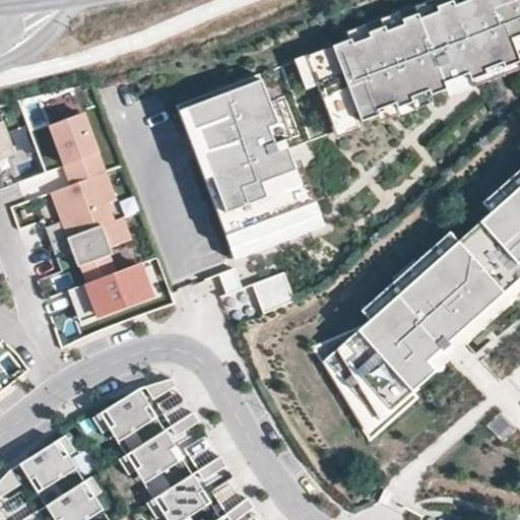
[(519,0),(446,0),(186,102),(241,244),(314,215),(288,148),(519,57),(519,0)]
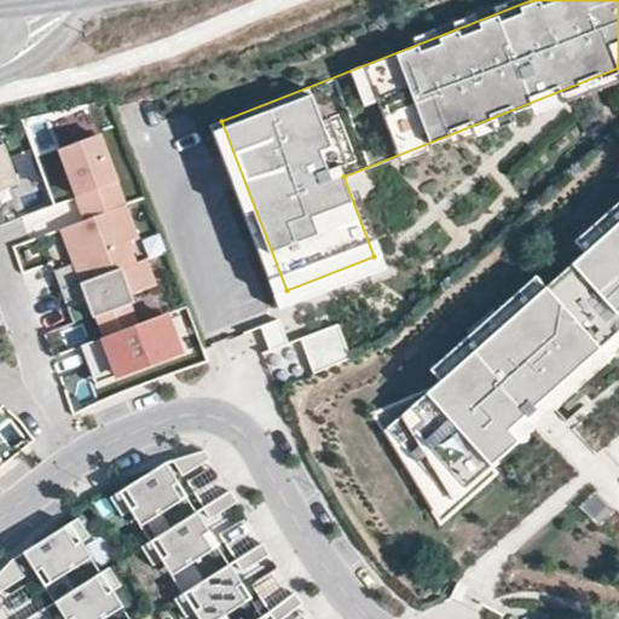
[(58,150),(84,220),(123,206),(97,136),(58,150)]
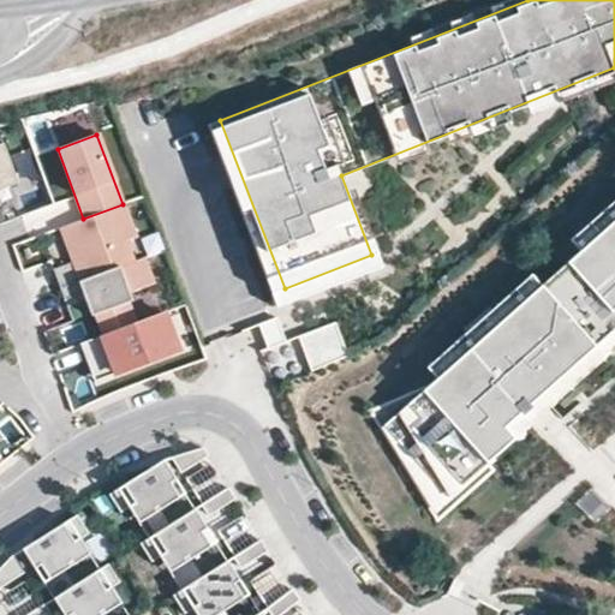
[(4,143),(0,144),(0,190),(18,184),(4,143)]
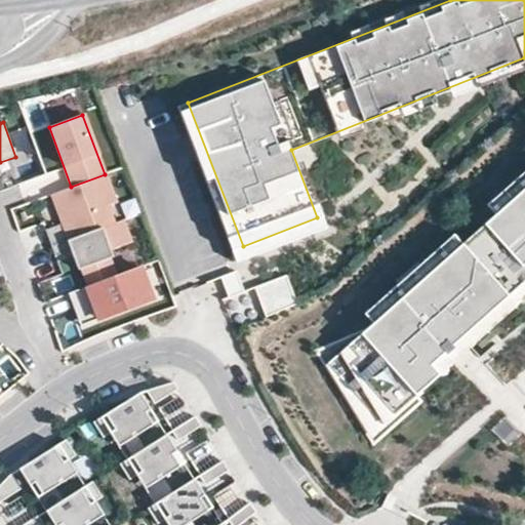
[(361,334),(319,353),(374,444),(420,403),(416,398),(524,298),(524,172),(487,207),(494,215),(461,244),(454,236),(365,315),(373,323),(361,334)]
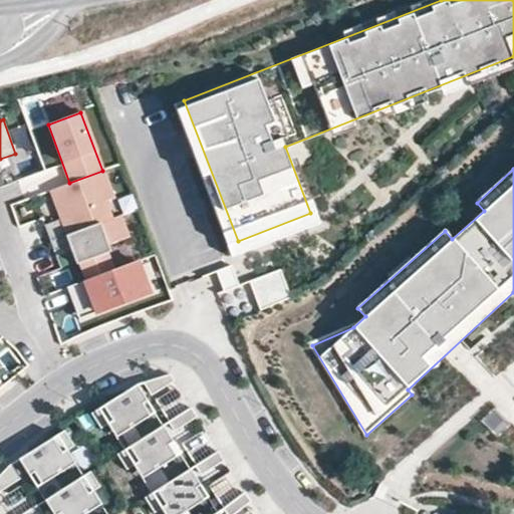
[(51,242),(110,219),(104,203),(112,200),(102,171),(69,183),(52,190),(63,219),(44,225),(51,242)]
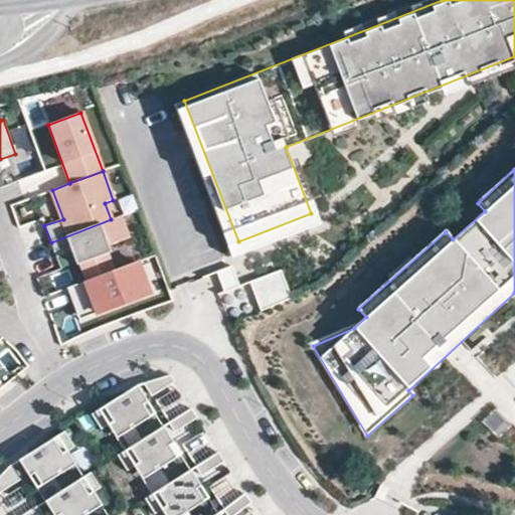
[(111,219),(51,242),(54,251),(69,245),(76,266),(81,264),(89,281),(113,272),(107,254),(111,252),(109,246),(128,238),(120,216),(111,219)]
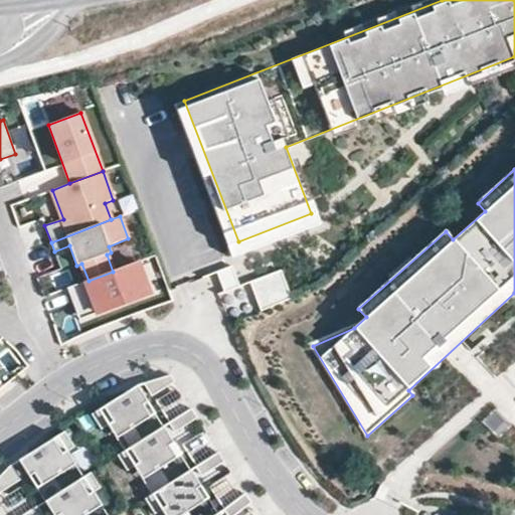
[(89,281),(67,288),(79,320),(149,294),(137,263),(113,272),(89,281)]
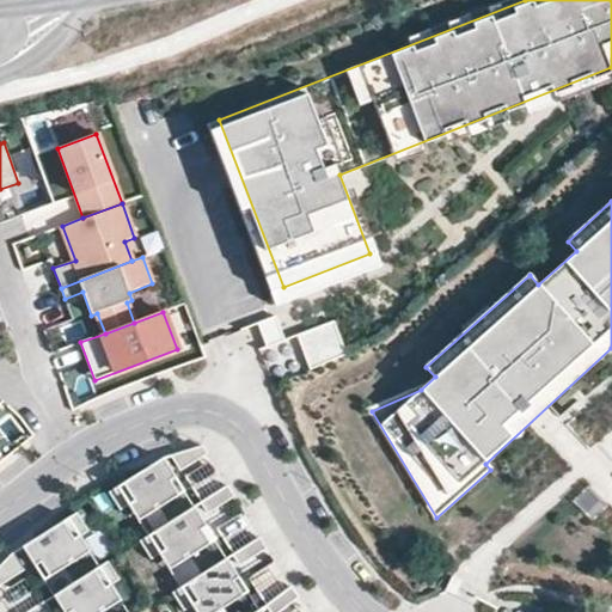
[(332,319),(298,335),(311,367),(347,353),(332,319)]
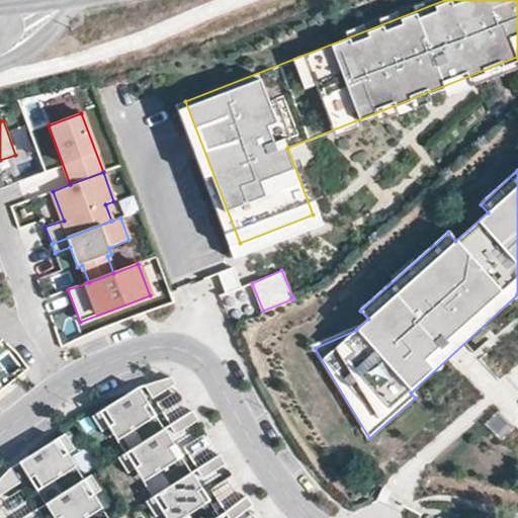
[(171,377),(164,379),(169,387),(175,383),(171,377)]
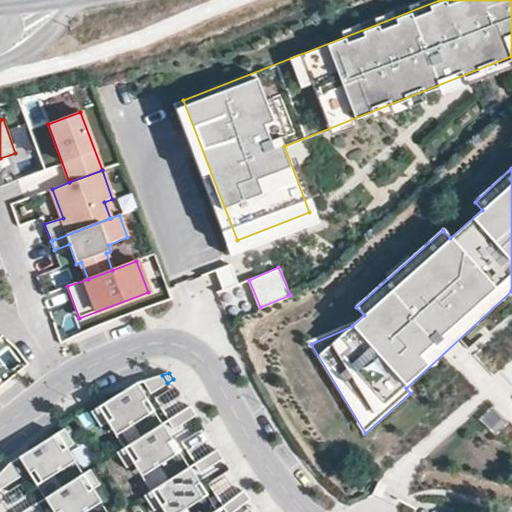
[(162,375),(143,381),(150,391),(167,383),(162,375)]
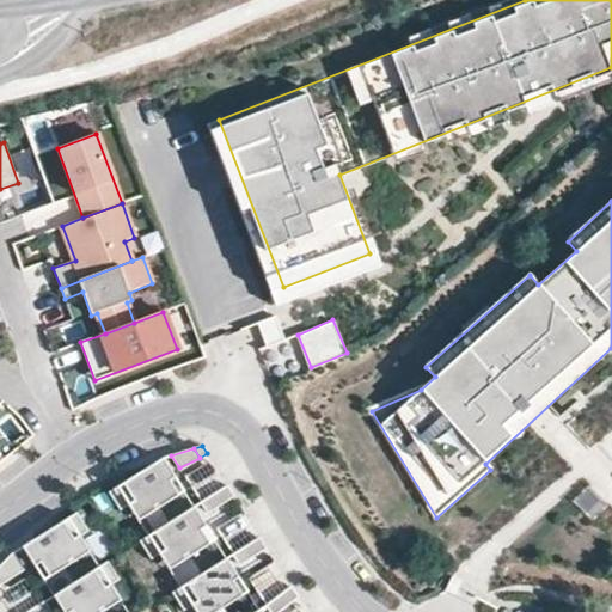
[(158,461),(109,493),(120,510),(134,501),(144,516),(178,494),(158,461)]
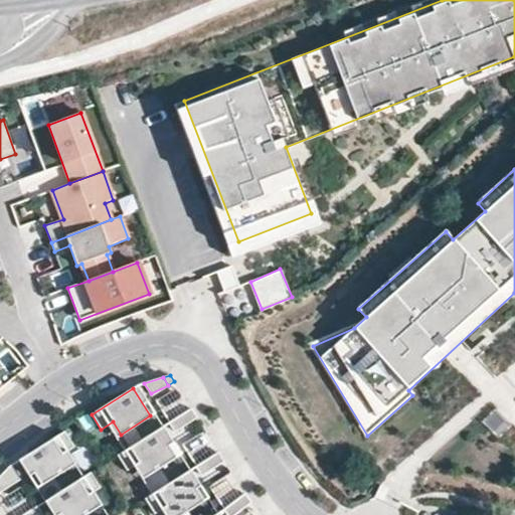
[(191,408),(185,412),(191,420),(197,417),(191,408)]
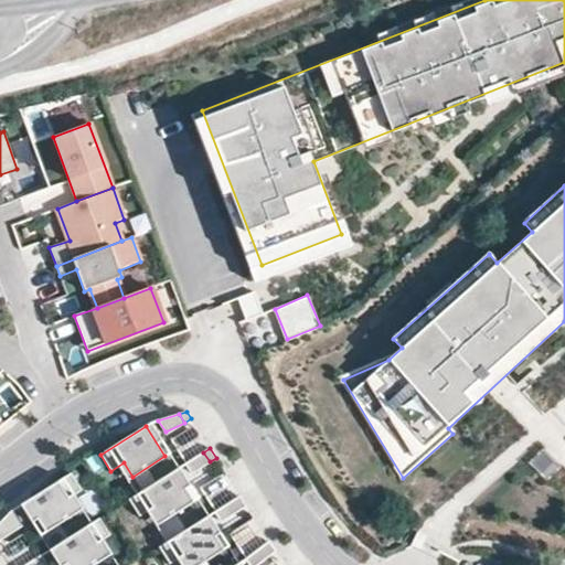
[(203,452),(185,464),(191,472),(210,461),(203,452)]
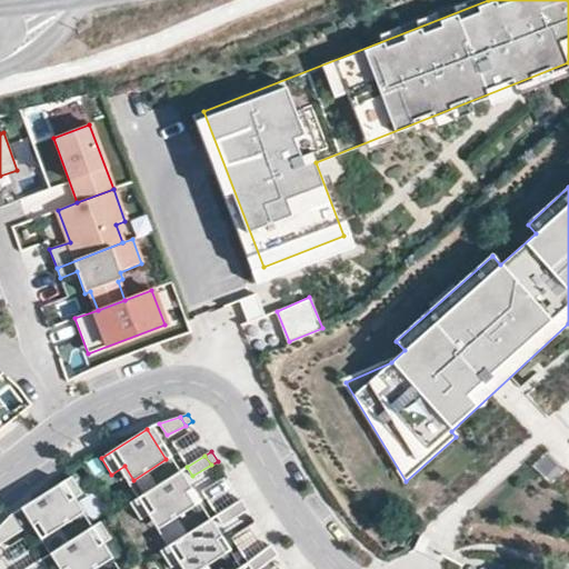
[(195,506),(175,475),(129,503),(140,520),(152,511),(161,526),(195,506)]
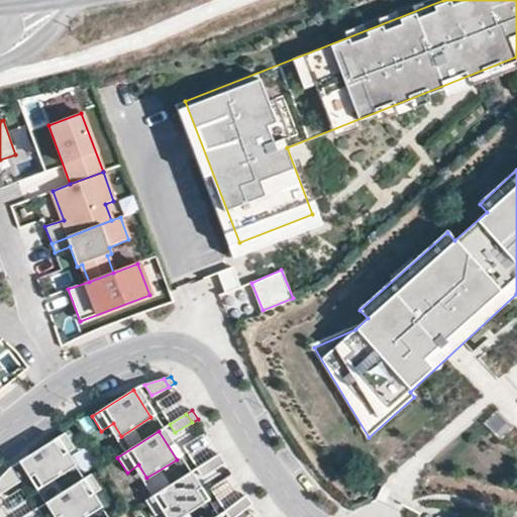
[(65,433),(23,459),(40,487),(71,469),(63,455),(74,448),(65,433)]
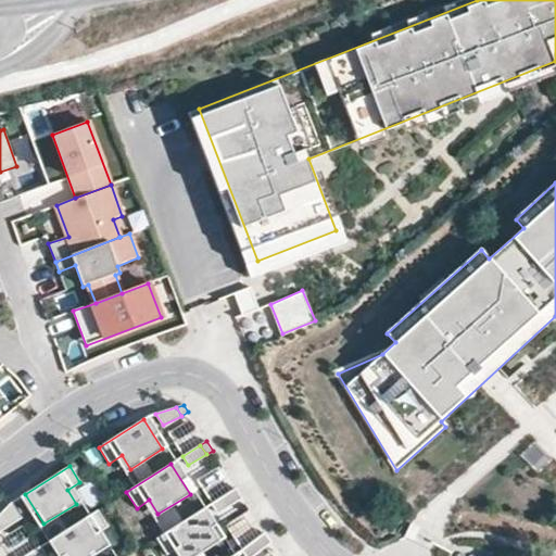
[(236,488),(229,492),(235,501),(241,497),(236,488)]
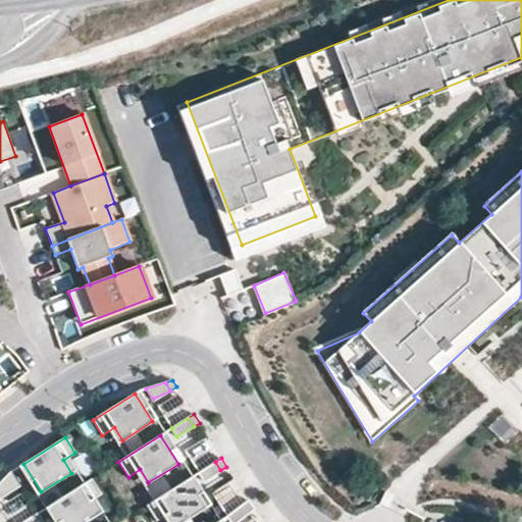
[(215,462),(199,472),(204,481),(220,470),(215,462)]
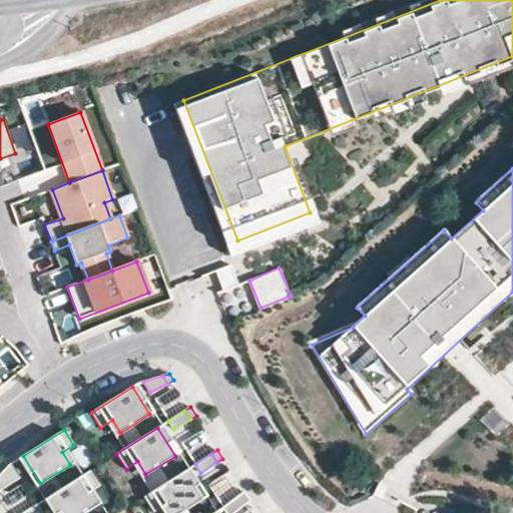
[(20,477),(11,463),(0,474),(0,481),(4,488),(20,477)]
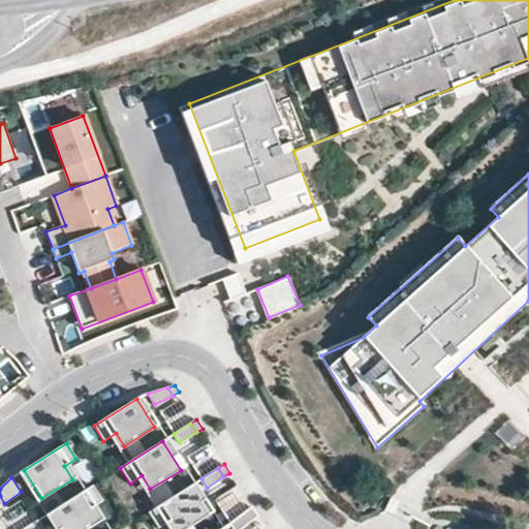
[(93,485),(51,511),(61,528),(86,528),(99,522),(91,508),(102,500),(93,485)]
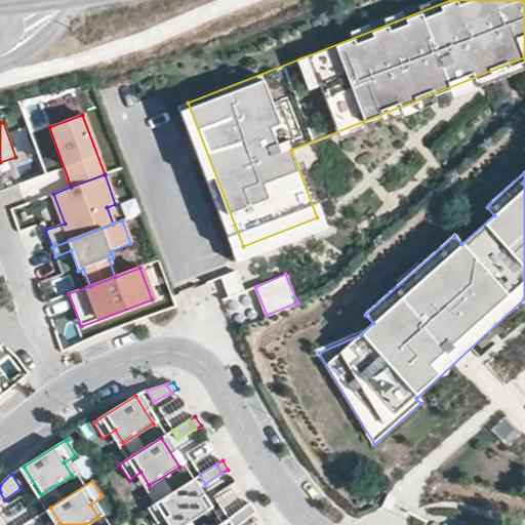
[(184,524),(207,511),(190,482),(148,509),(157,524),(169,516),(174,524),(184,524)]
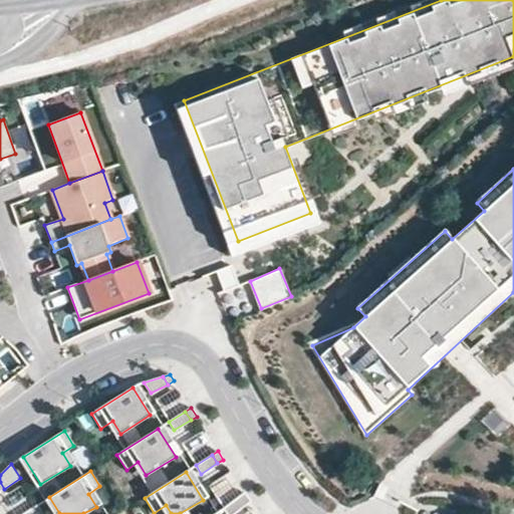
[(239,497),(245,505),(251,501),(245,493),(239,497)]
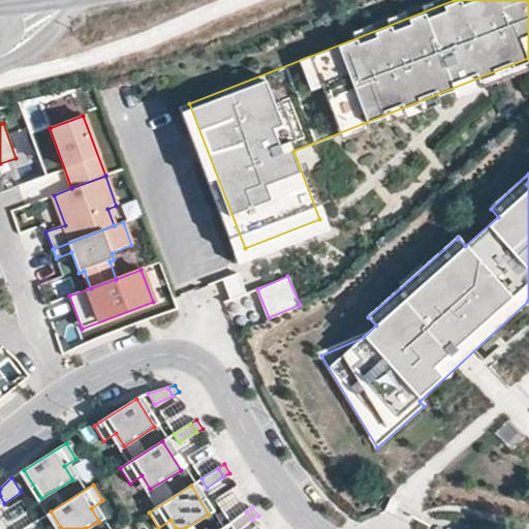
[(230,523),(235,528),(239,528),(252,520),(246,511),(230,523)]
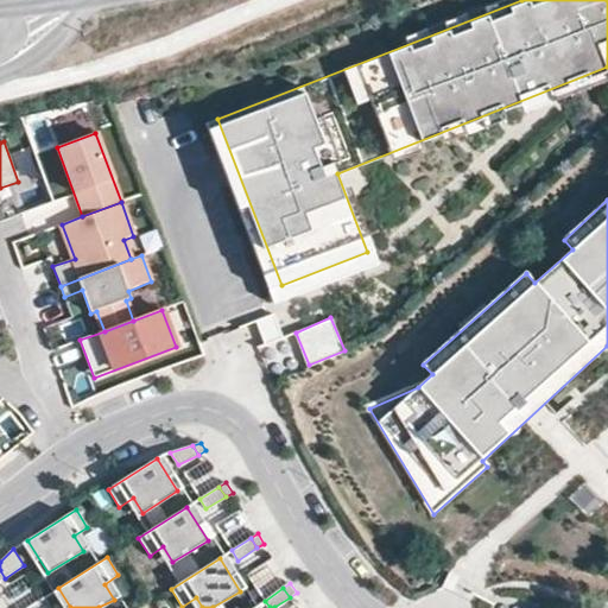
[(49,607),(50,607),(44,597),(26,607),(49,607)]
